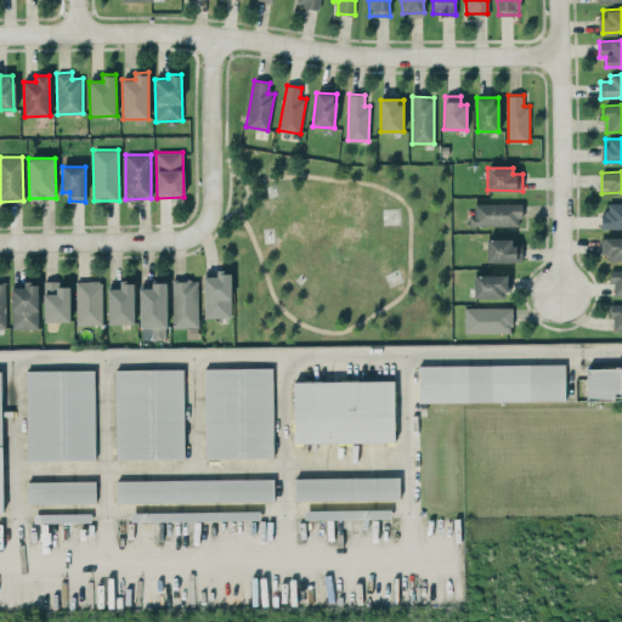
[(468,225),(520,226),(521,203),(474,202),(474,215),(469,215),(468,225)]
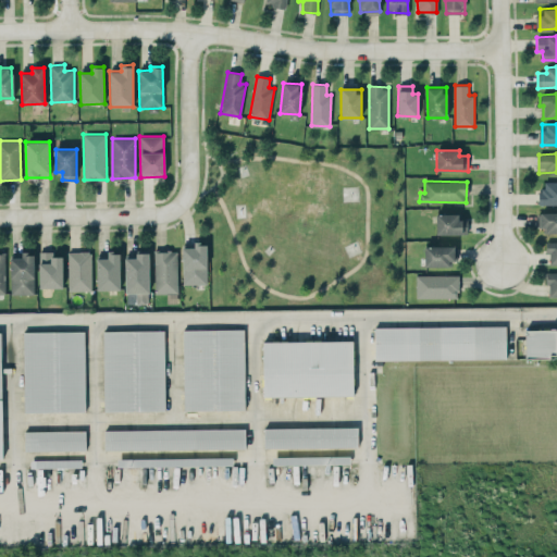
[(556,181),(544,182),(544,189),(537,189),(537,205),(556,203),(556,181)]
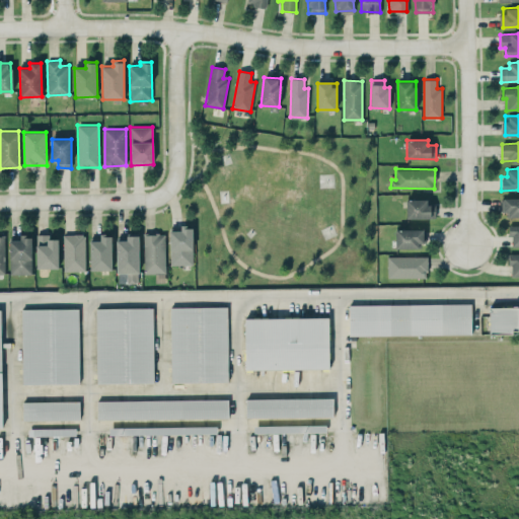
[(518,215),(518,197),(504,197),(504,215),(518,215)]
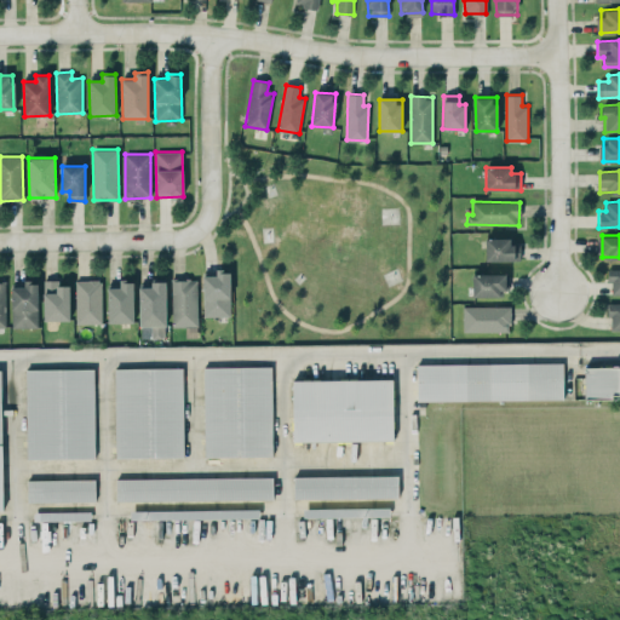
[(511,237),(486,237),(486,260),(520,262),(521,245),(511,244),(511,237)]
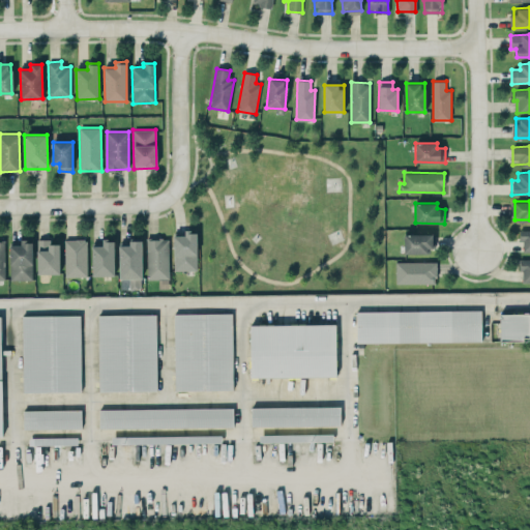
[(529,229),(521,230),(521,252),(529,252),(529,229)]
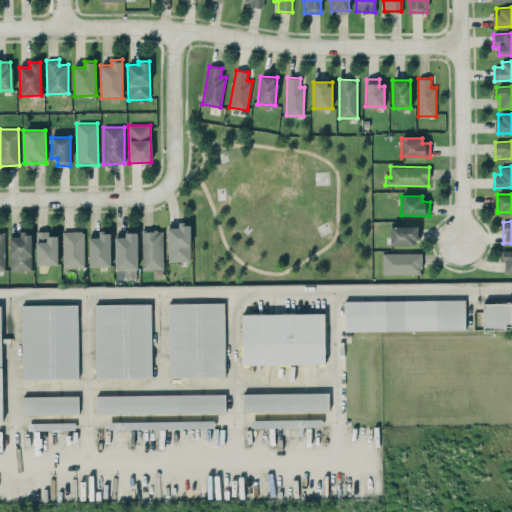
[(168,261),(190,260),(189,223),(178,223),(178,227),(167,227),(168,261)]
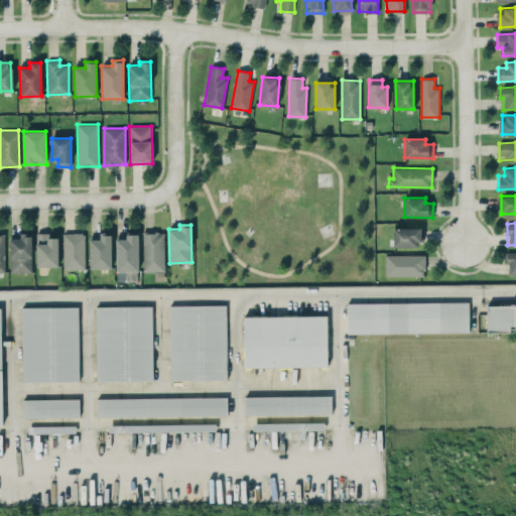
[(393,228),(393,247),(421,246),(421,228),(393,228)]
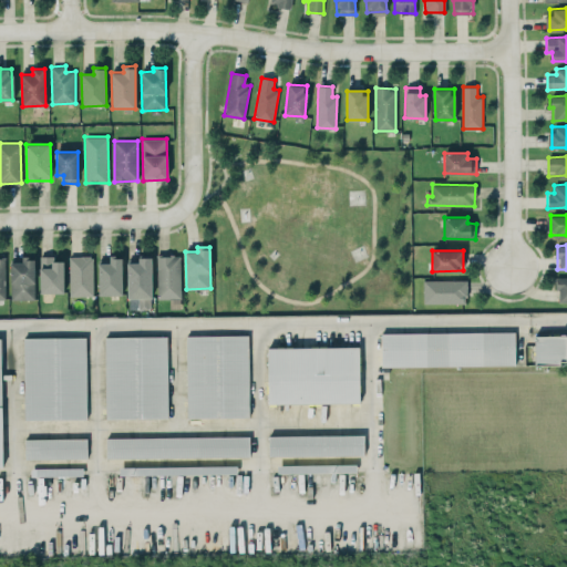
[(181,298),(181,254),(156,255),(157,298),(181,298)]
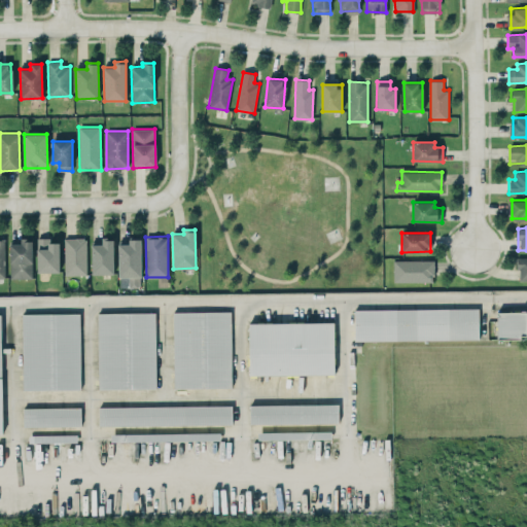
[(86,274),(85,237),(64,238),(65,275),(86,274)]
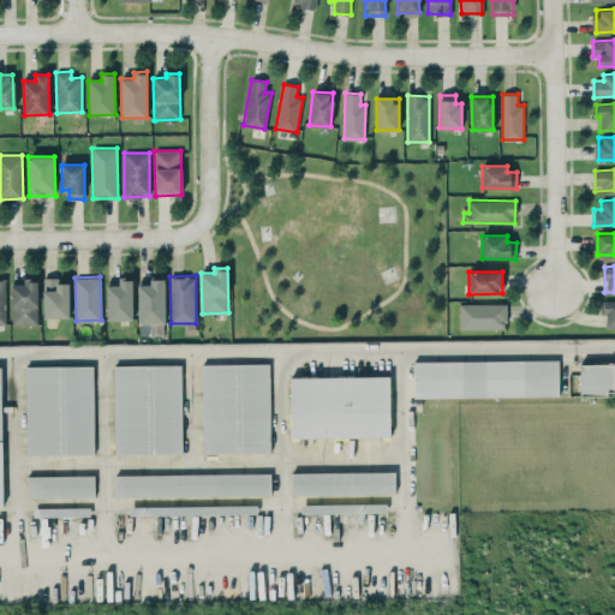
[(69,317),(69,284),(58,284),(58,278),(43,278),(43,317),(69,317)]
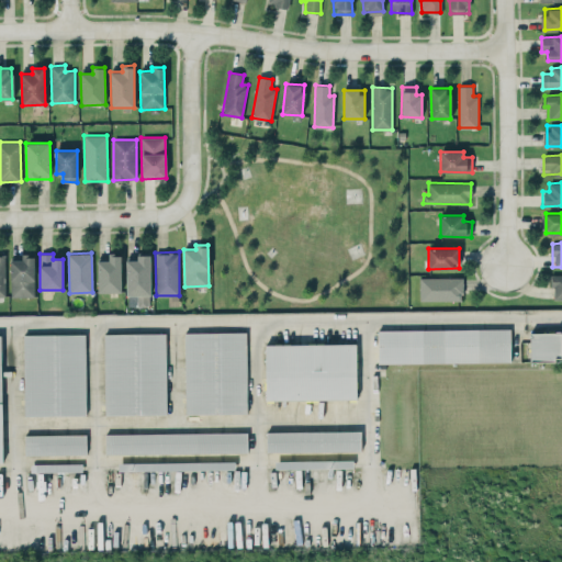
[(97,260),(98,292),(121,292),(121,254),(109,254),(109,260),(97,260)]
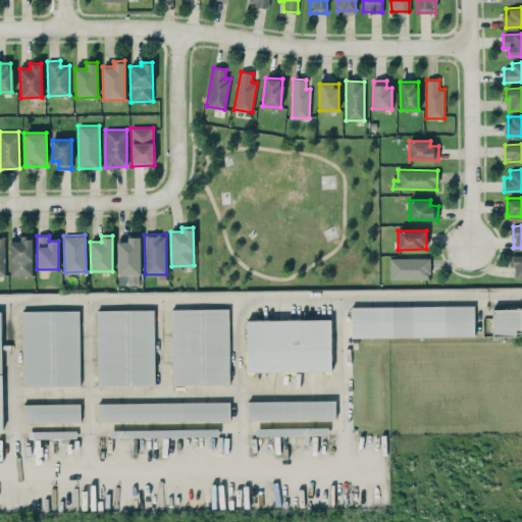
[(33,275),(32,237),(20,238),(20,241),(9,241),(10,275),(33,275)]
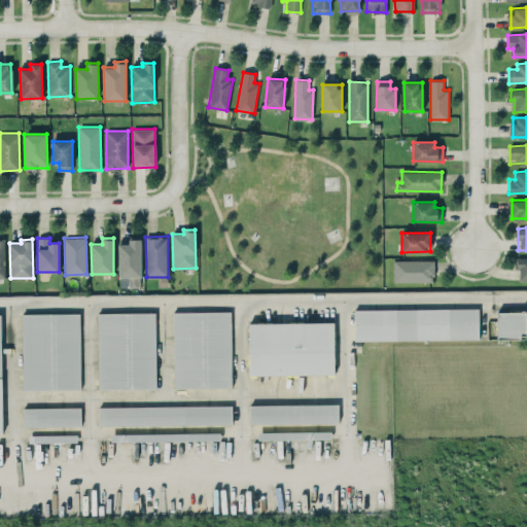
[(141,287),(140,239),(128,239),(128,243),(118,244),(119,287),(141,287)]
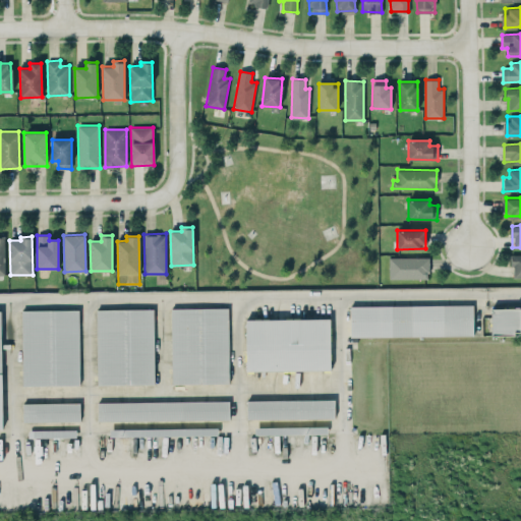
[(511,254),(520,253),(520,276),(515,277),(514,265),(512,265),(511,254)]
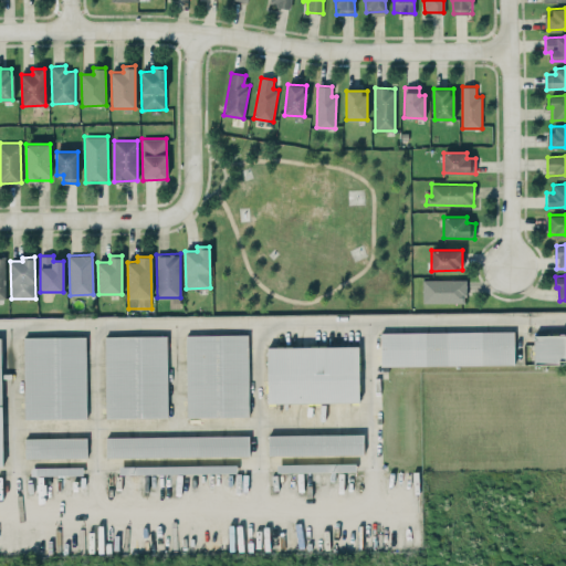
[(423,279),(423,302),(465,302),(465,295),(468,295),(468,279),(423,279)]
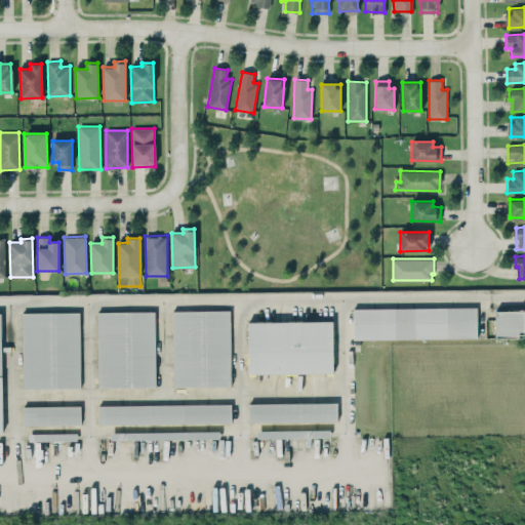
[(354,308),(478,306),(478,336),(354,338),(354,308)]
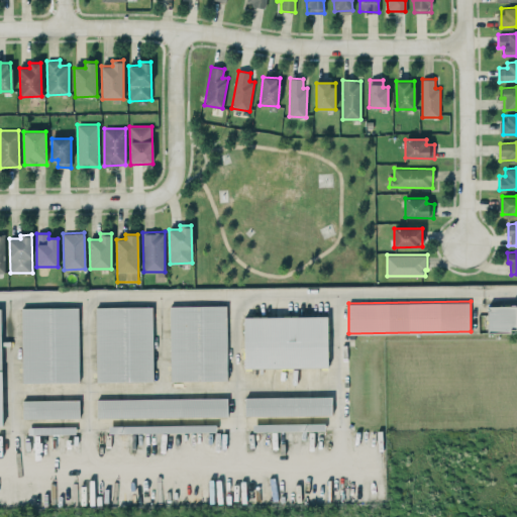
[(225,305),(170,306),(171,381),(227,380),(225,305)]
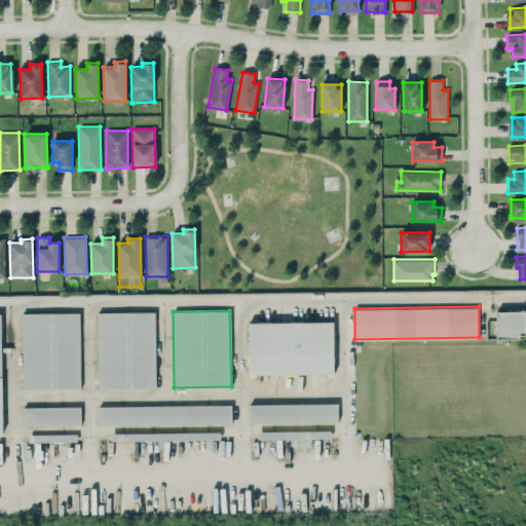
[(155,311),(98,312),(99,388),(156,387),(155,311)]
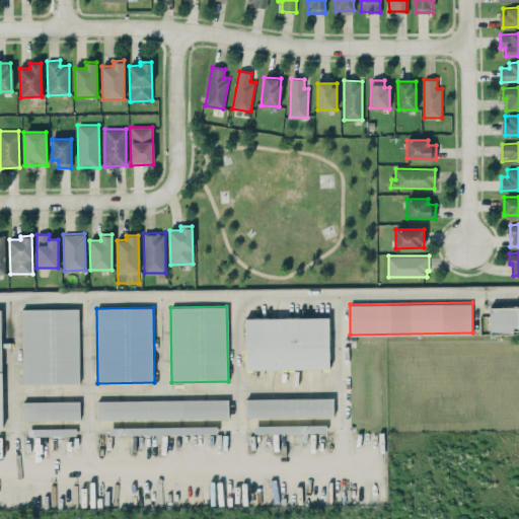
[(489,307),(490,334),(518,332),(517,307),(489,307)]
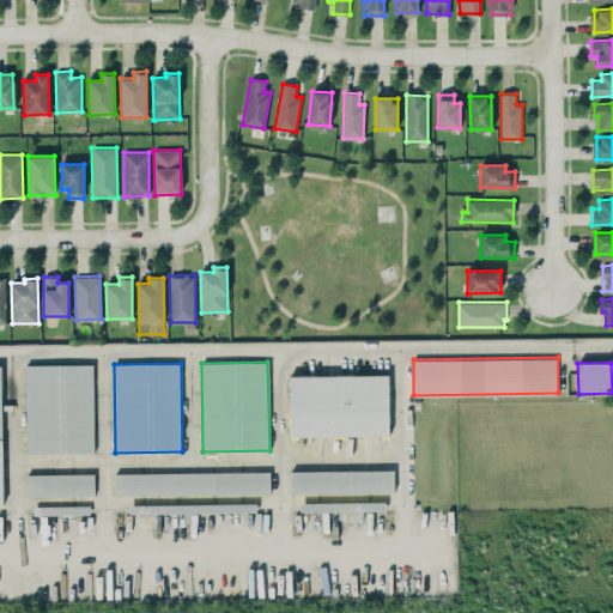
[(92,364),(25,365),(26,454),(93,453),(92,364)]
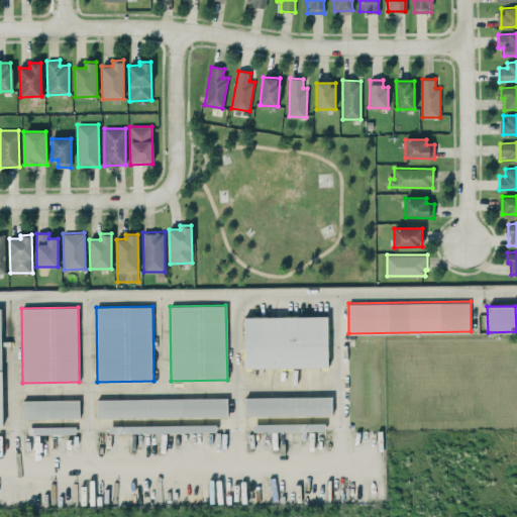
[(245,316),(328,315),(329,366),(245,367),(245,316)]
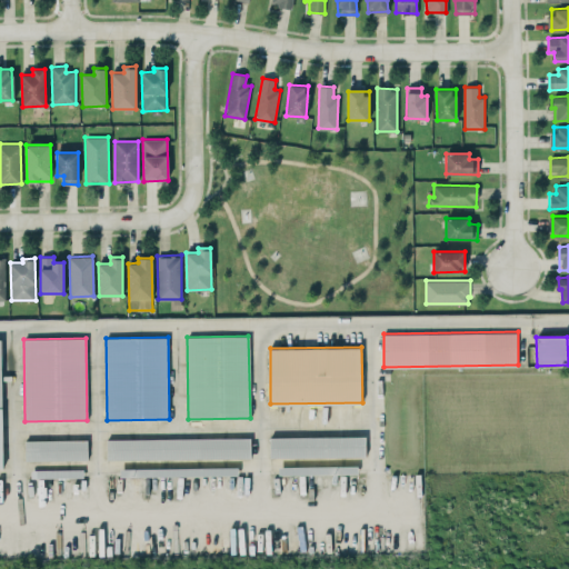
[(269,437),(270,457),(365,456),(365,436),(269,437)]
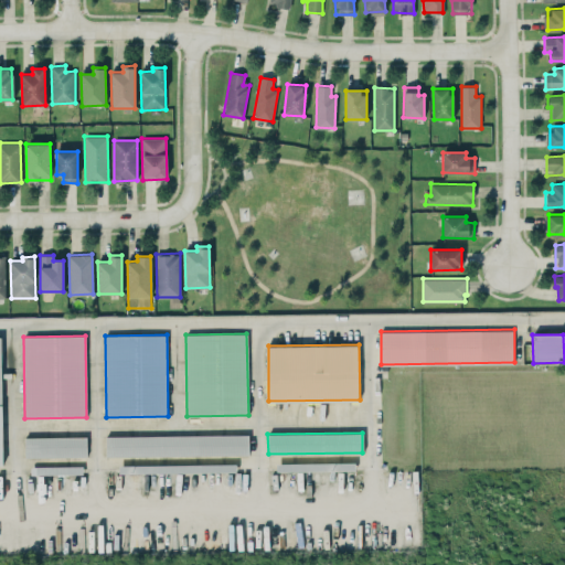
[(106,436),(106,456),(248,455),(248,435),(106,436)]
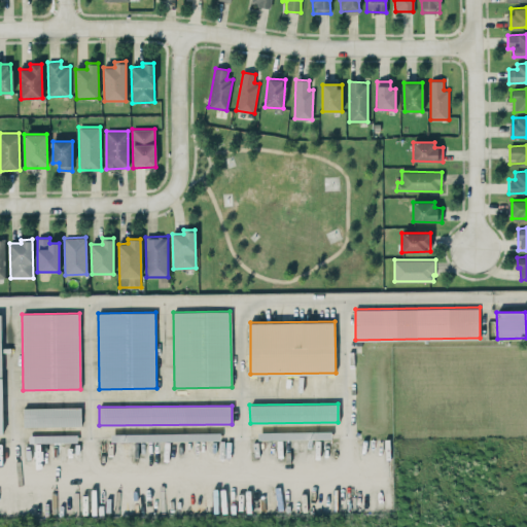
[(80,407),(23,408),(23,426),(81,425),(80,407)]
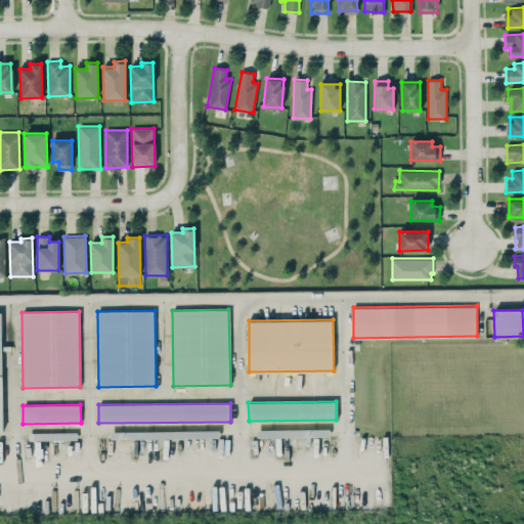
[(218,430),(121,432),(121,439),(218,437),(218,430)]
